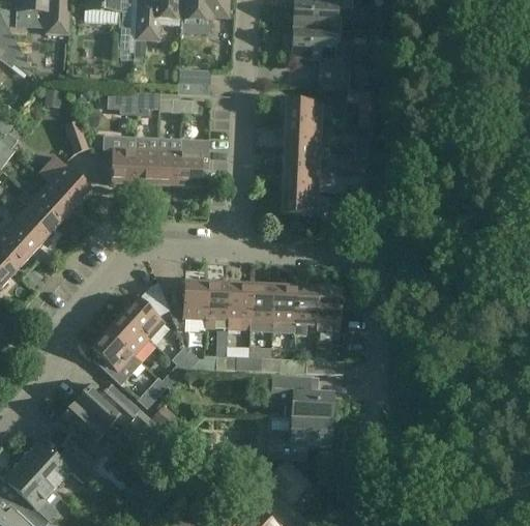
[(18,0),(17,9),(53,11),(52,33),(68,34),(70,0),(18,0)]
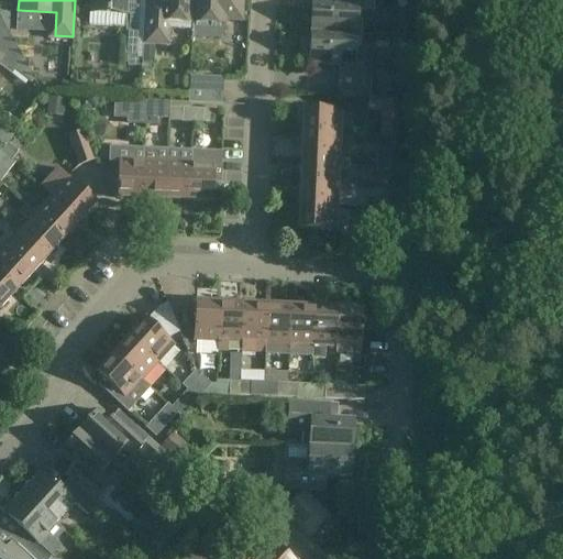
[(128,12),(129,0),(89,0),(89,10),(122,11),(128,12)]
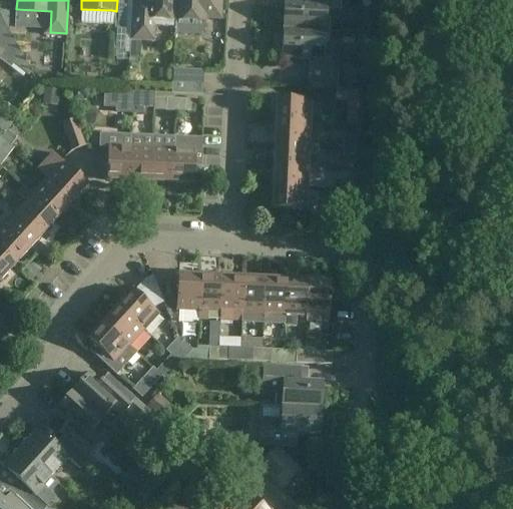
[(116,11),(111,10),(109,38),(113,39),(113,47),(125,47),(127,0),(117,0),(116,11)]
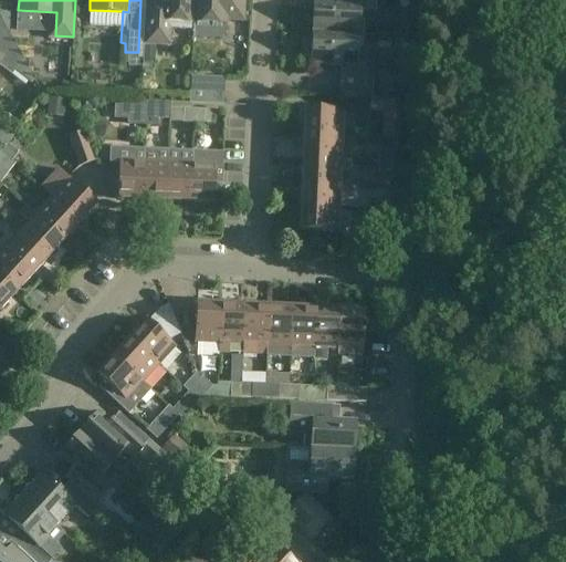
[(195,20),(195,0),(161,0),(148,0),(146,37),(152,37),(170,38),(171,19),(195,20)]
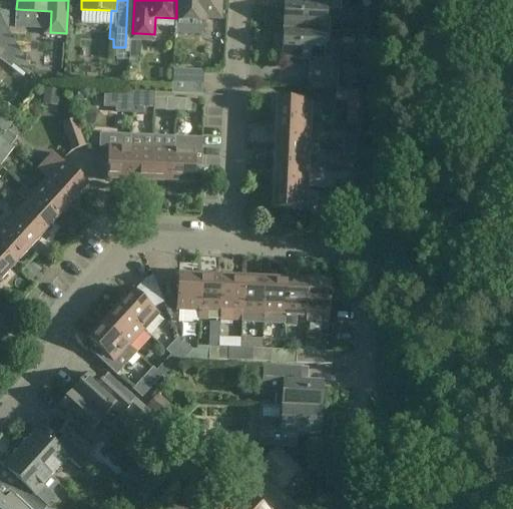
[(176,0),(176,18),(204,19),(204,15),(220,15),(220,0),(176,0)]
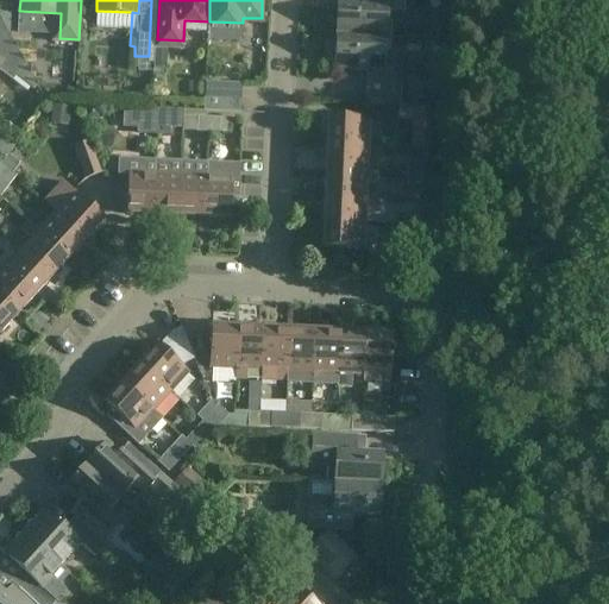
[(338,0),(336,31),(390,33),(390,19),(387,19),(387,7),(405,8),(405,0),(338,0)]
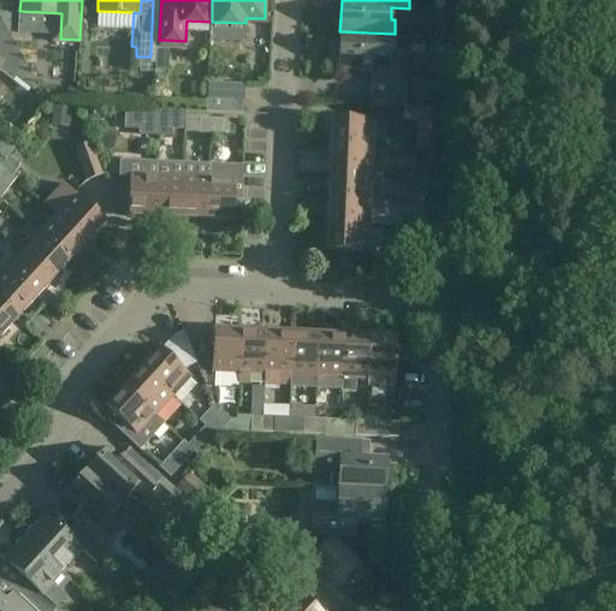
[(0,67),(28,89),(30,85),(35,88),(37,84),(1,17),(0,18),(0,67)]
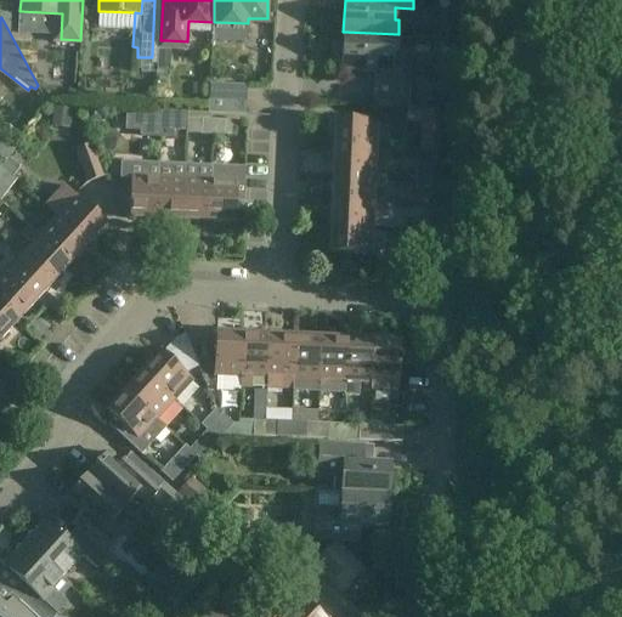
[(399,34),(343,32),(343,39),(339,39),(335,43),(335,57),(338,61),(341,61),(341,66),(374,67),(373,103),(410,105),(411,78),(403,78),(405,47),(397,47),(399,34)]
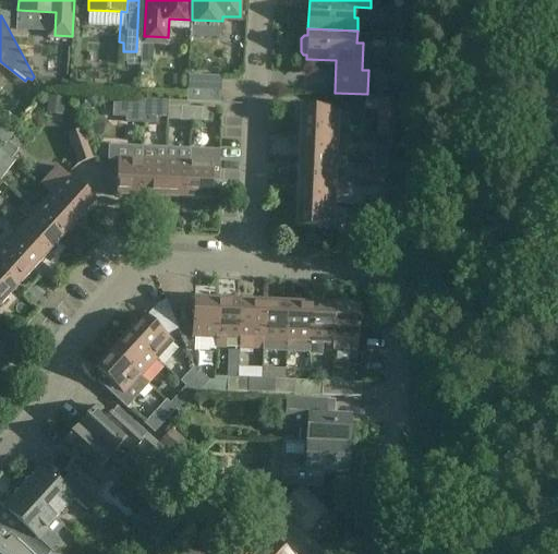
[(187,68),(186,99),(219,100),(220,70),(187,68)]
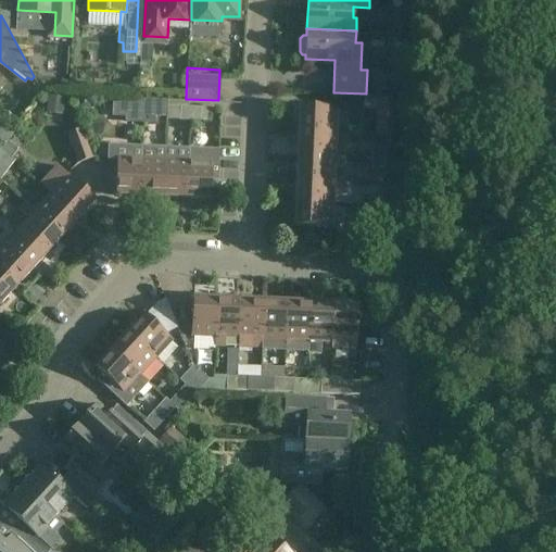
[(48,93),(47,109),(62,110),(63,95),(48,93)]
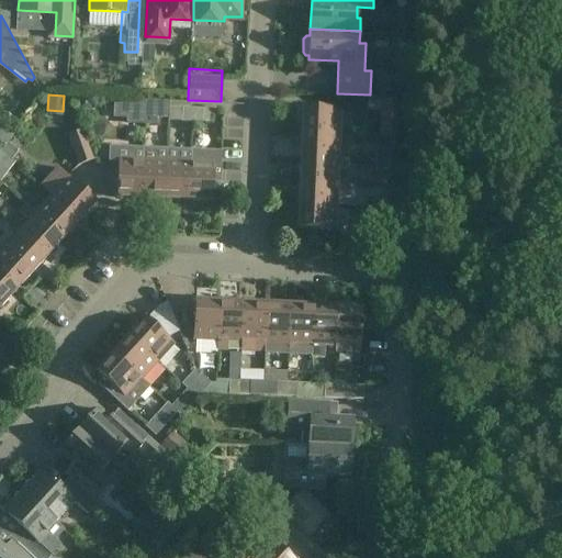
[(368,107),(381,108),(381,96),(368,95),(368,107)]
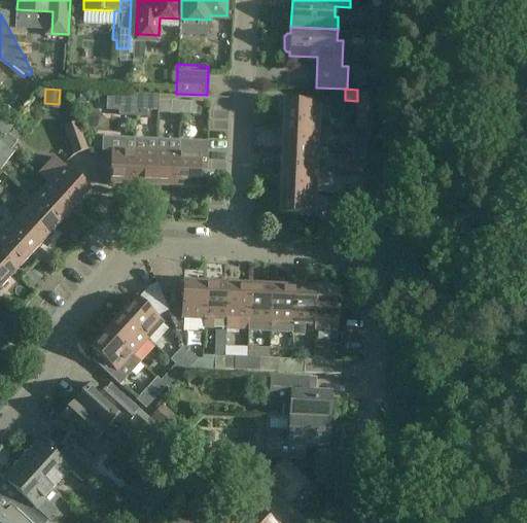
[(366,125),(372,125),(374,91),(357,90),(357,101),(356,124),(366,125)]
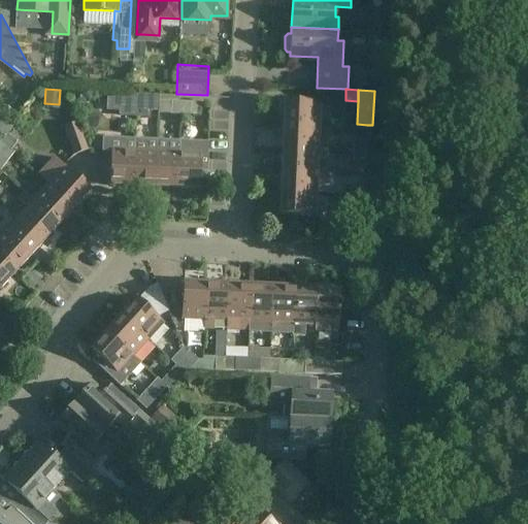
[(120,112),(135,113),(136,93),(122,92),(120,112)]
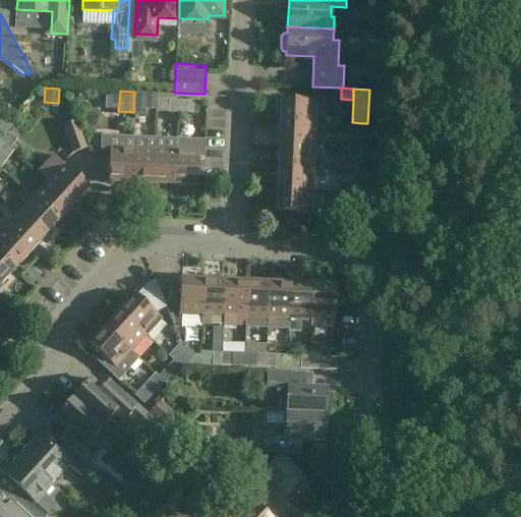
[(134,91),(134,92),(133,112),(148,112),(148,107),(155,108),(156,91),(134,91)]
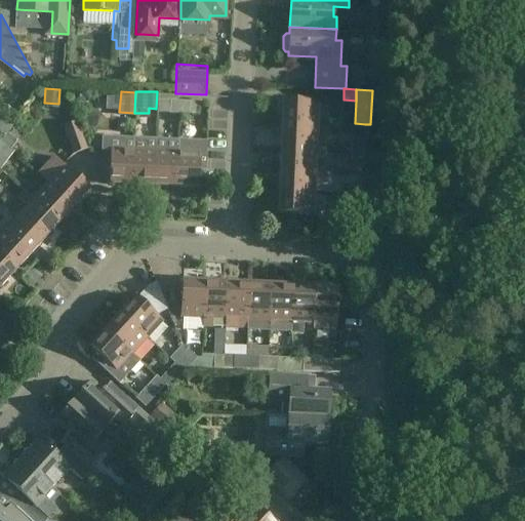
[(180,98),(170,97),(169,111),(180,111),(180,98)]
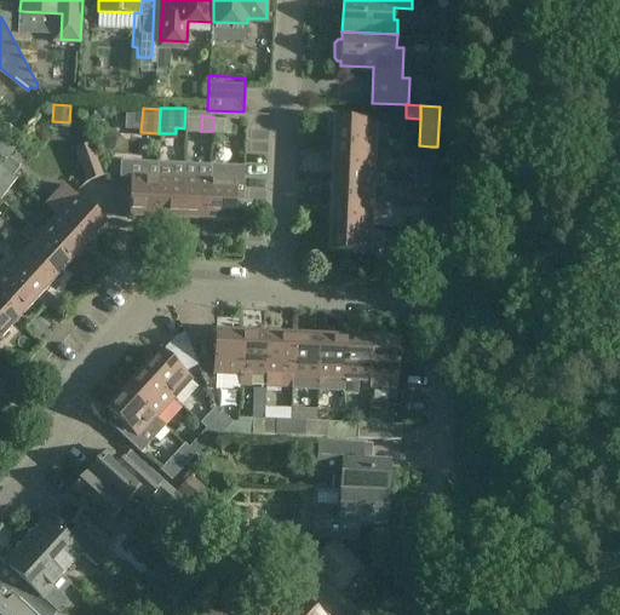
[(223,116),(213,116),(213,131),(223,132),(223,116)]
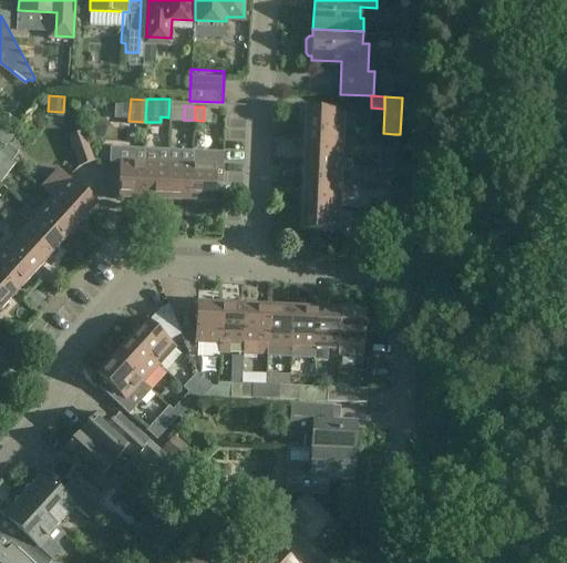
[(305,106),(303,131),(343,132),(343,108),(305,106)]
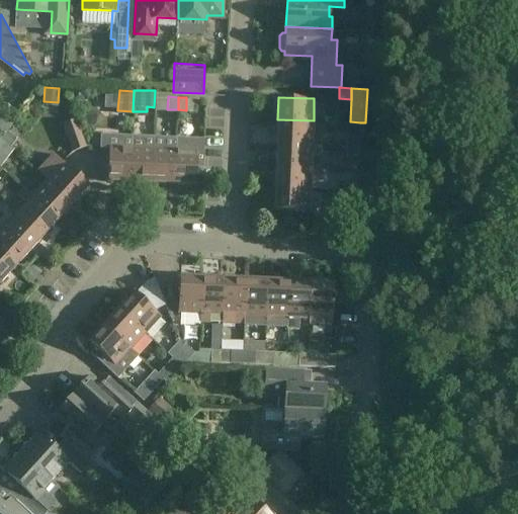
[(0,133),(3,135),(7,130),(12,122),(4,116),(0,120),(0,133)]
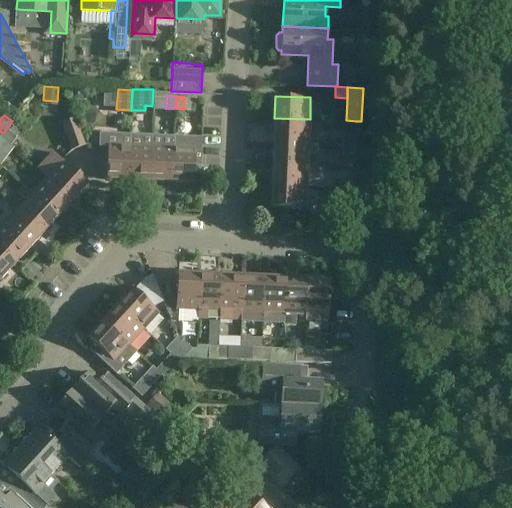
[(75,116),(61,121),(72,148),(85,143),(75,116)]
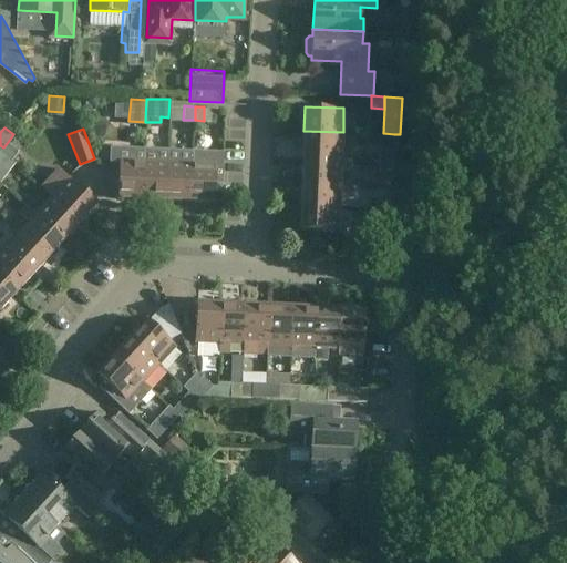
[(303,131),(303,154),(342,156),(343,132),(303,131)]
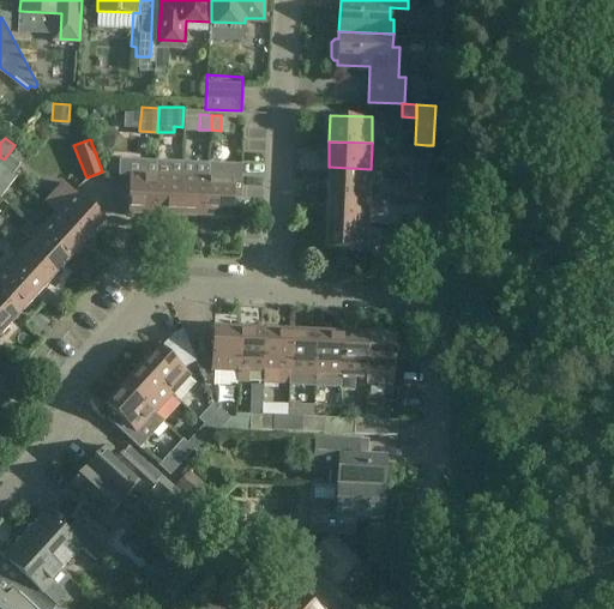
[(8,154),(4,160),(1,162),(13,170),(20,162),(8,154)]
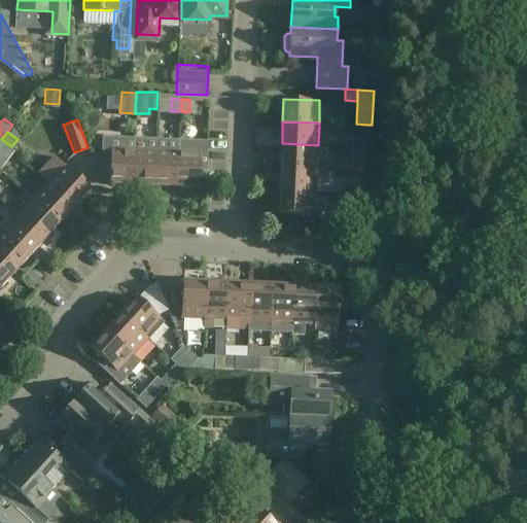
[(109,181),(133,182),(135,146),(135,136),(103,135),(102,147),(111,147),(109,181)]
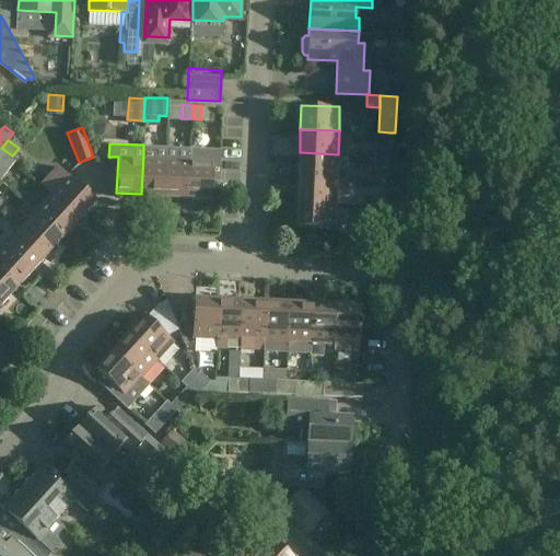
[(143,145),(143,155),(141,194),(165,195),(167,146),(143,145)]
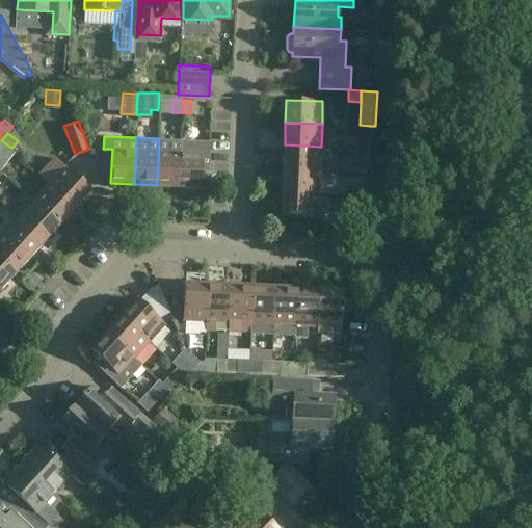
[(159,138),(157,185),(180,186),(182,139),(159,138)]
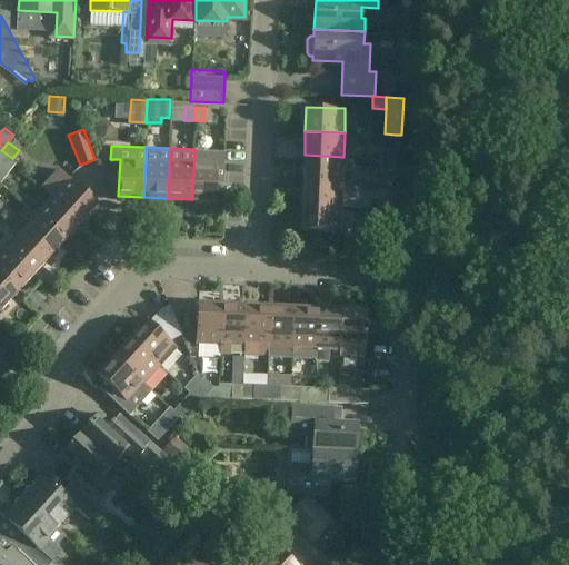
[(225,150),(195,149),(192,199),(216,200),(217,181),(223,181),(225,150)]
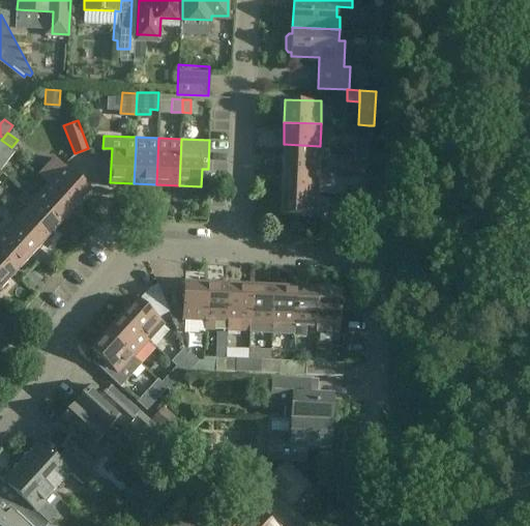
[(355,139),(355,147),(369,148),(369,140),(355,139)]
